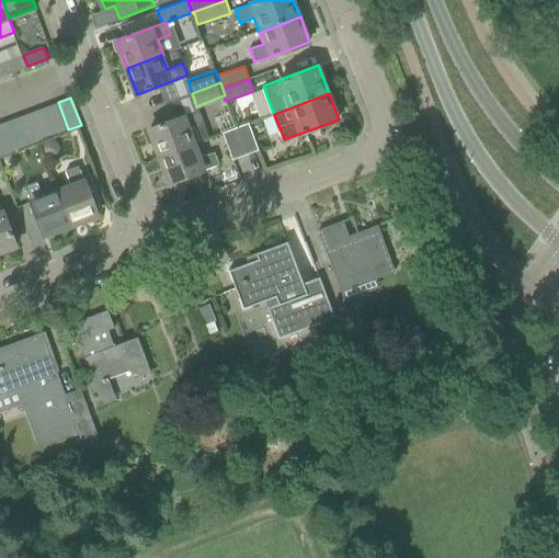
[(56,135),(68,129),(58,102),(45,106),(56,135)]
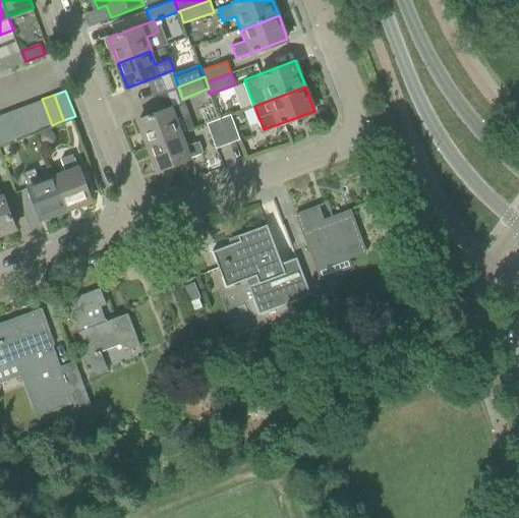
[(41,129),(52,125),(42,99),(31,103),(41,129)]
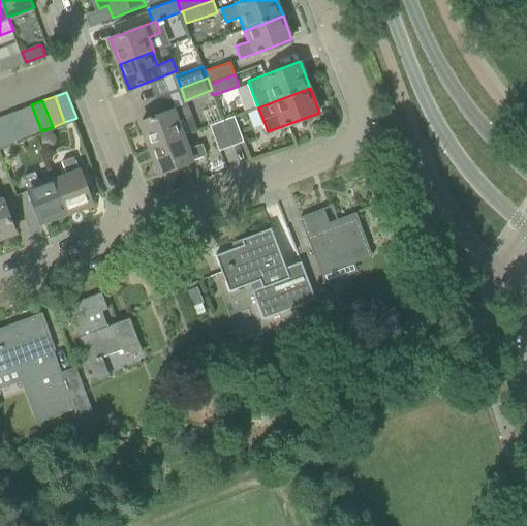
[(30,135),(41,131),(31,104),(20,110),(30,135)]
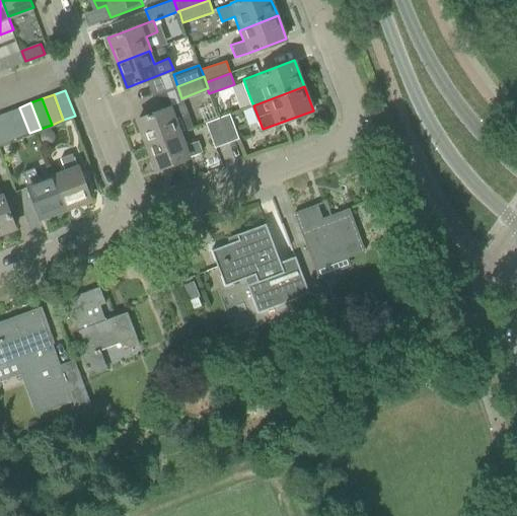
[(149,145),(181,133),(195,128),(186,102),(170,107),(139,119),(149,145)]
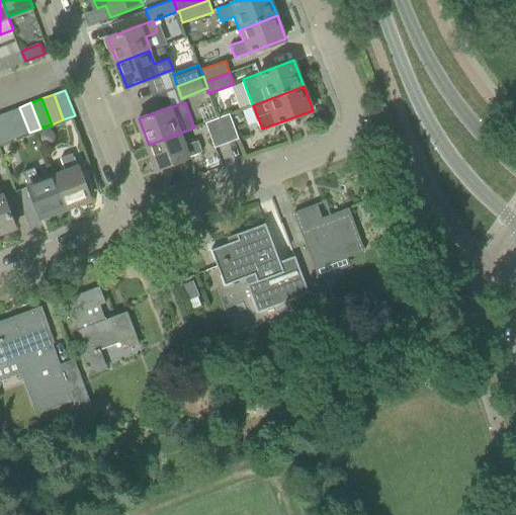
[(18,137),(29,133),(19,107),(8,111),(18,137)]
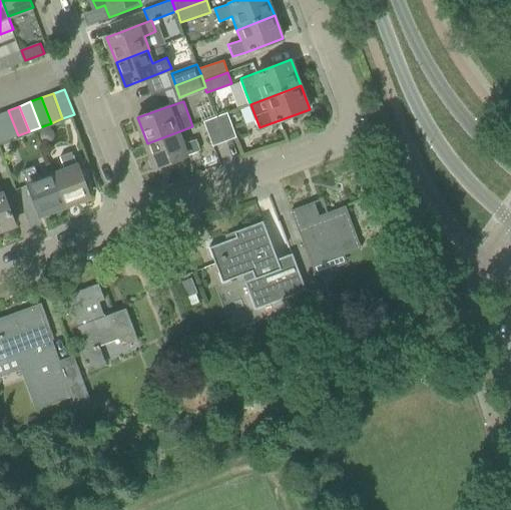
[(0,122),(7,140),(18,135),(8,110),(0,112),(0,122)]
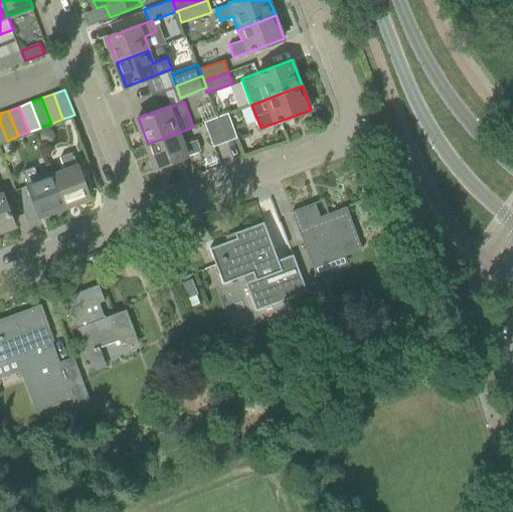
[(226,141),(238,137),(229,112),(216,117),(226,141)]
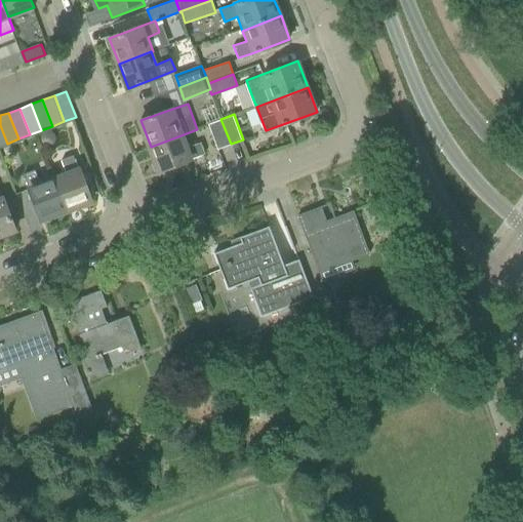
[(218,149),(231,144),(220,119),(209,123),(218,149)]
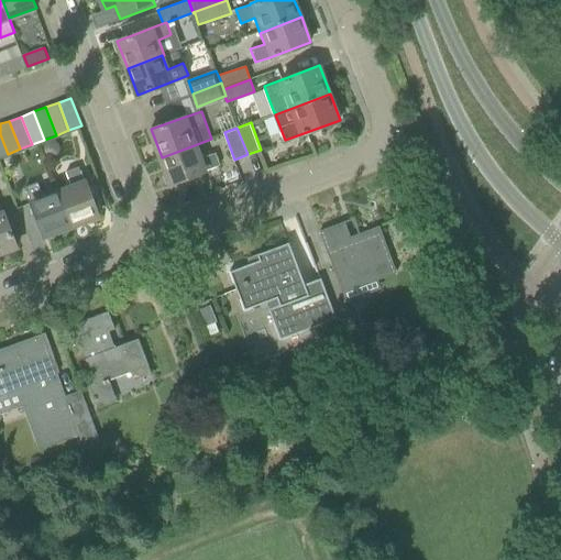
[(216,152),(202,156),(197,144),(162,157),(171,184),(221,164),(216,152)]
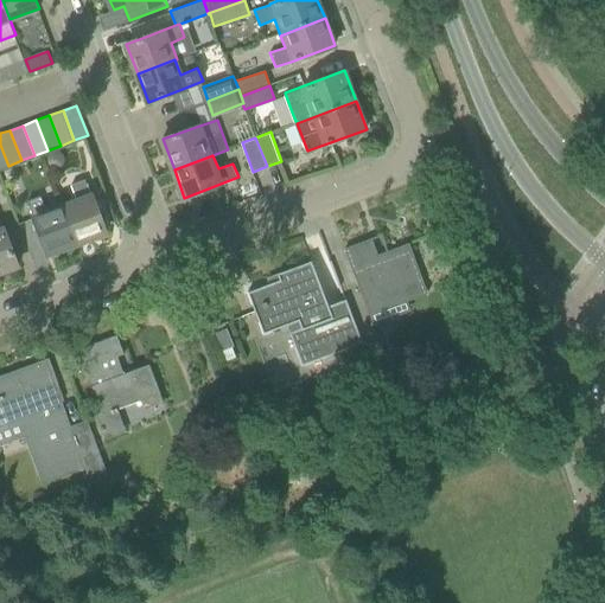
[(78,243),(107,232),(87,178),(72,184),(77,196),(63,201),(78,243)]
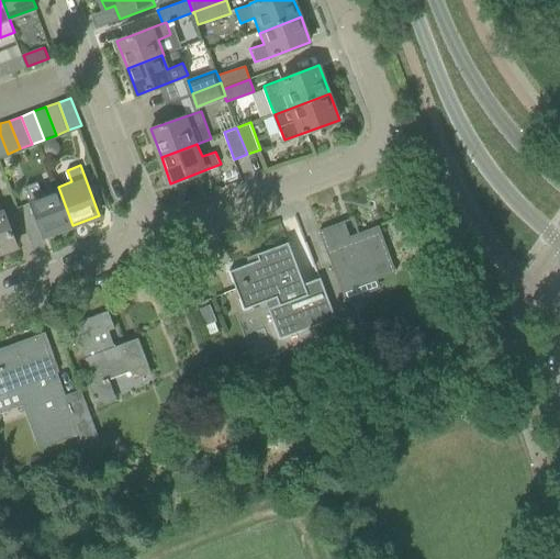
[(58,187),(43,192),(38,180),(26,186),(45,235),(73,225),(58,187)]
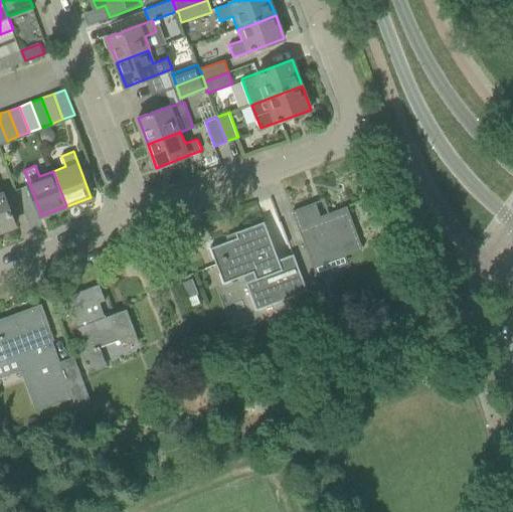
[(3,191),(1,191),(0,187),(0,230),(15,225),(3,191)]
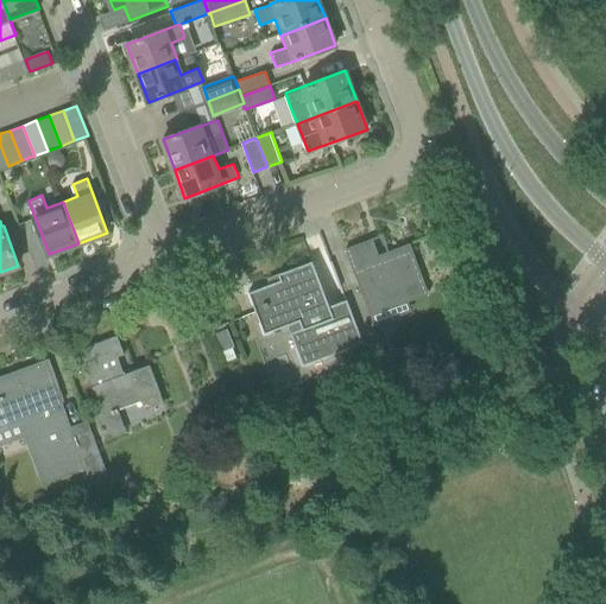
[(390,254),(380,258),(373,237),(346,248),(371,315),(429,293),(410,242),(389,250),(390,254)]
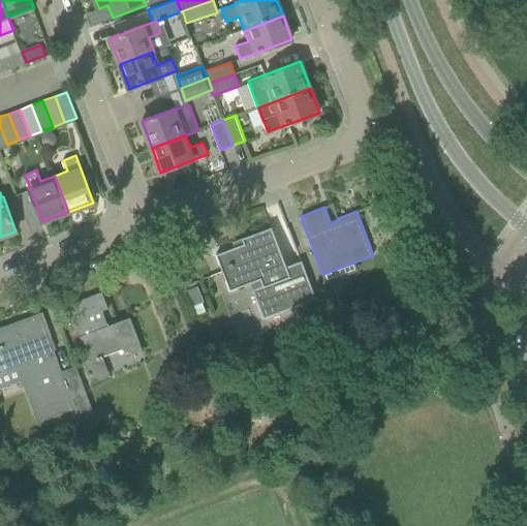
[(302,260),(287,266),(272,226),(243,238),(245,243),(216,254),(230,290),(250,282),(264,317),(316,298),(302,260)]
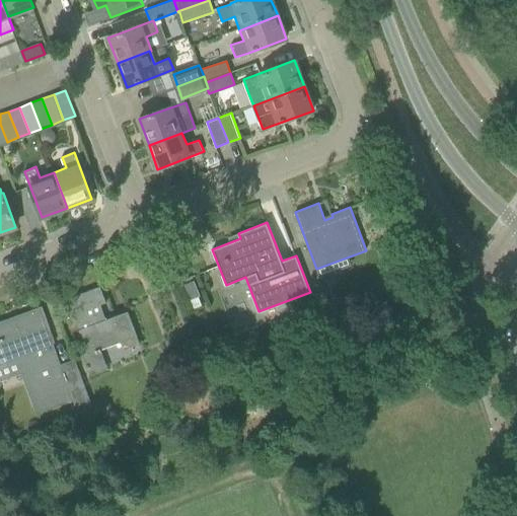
[(194,280),(183,284),(190,299),(200,295),(194,280)]
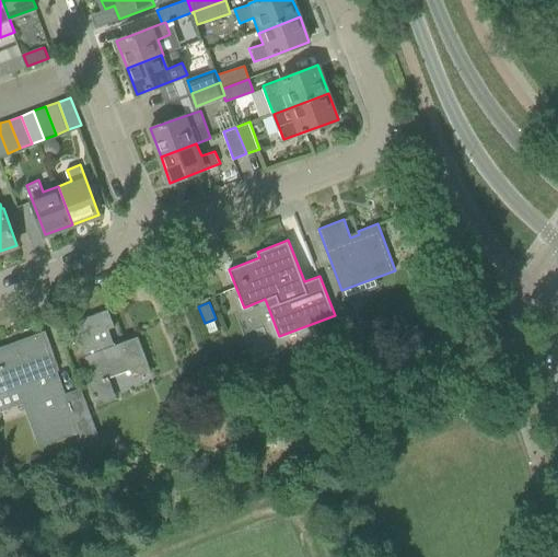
[(108,309),(73,321),(81,341),(95,379),(96,381),(108,376),(131,368),(135,376),(151,370),(147,356),(139,335),(115,344),(109,328),(115,326),(108,309)]
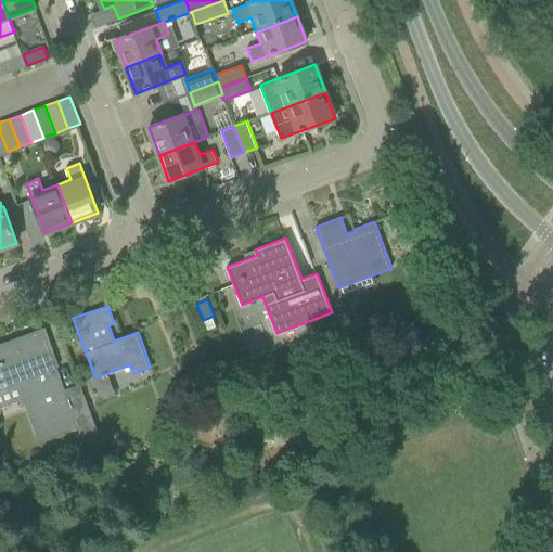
[(374,361),(365,366),(346,311),(333,316),(356,383),(371,379),(369,375),(378,372),(374,361)]
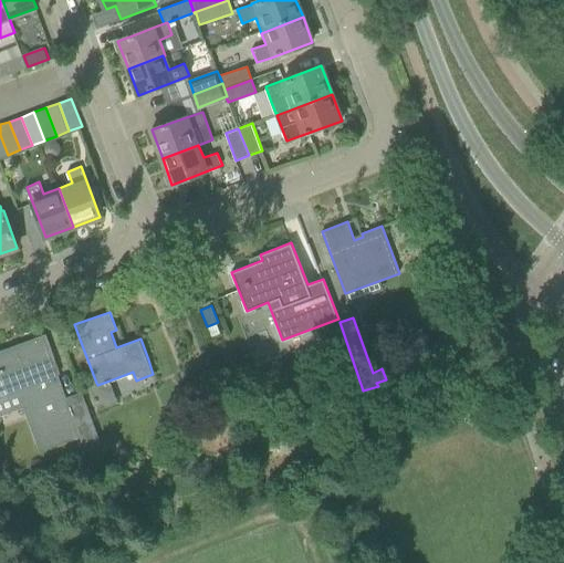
[(59,374),(53,356),(44,335),(31,341),(32,346),(0,357),(0,416),(23,407),(40,452),(77,438),(83,452),(103,445),(83,391),(66,397),(58,375),(59,374)]
